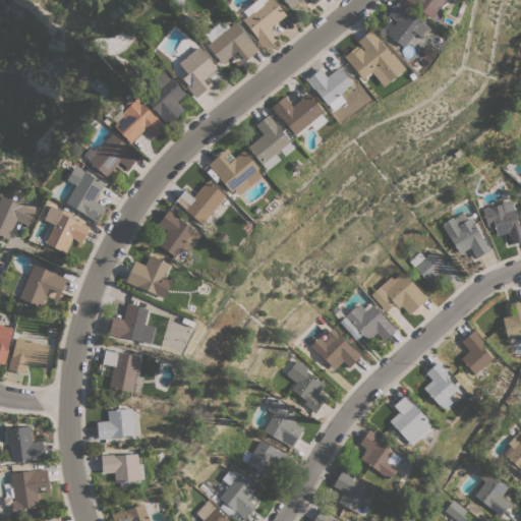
[(270,27),(278,38),(265,48),(264,46),(262,47),(256,41),(257,40),(255,37),(256,36),(243,19),(246,16),(242,10),(254,0),(274,0),(286,14),(270,27)]
